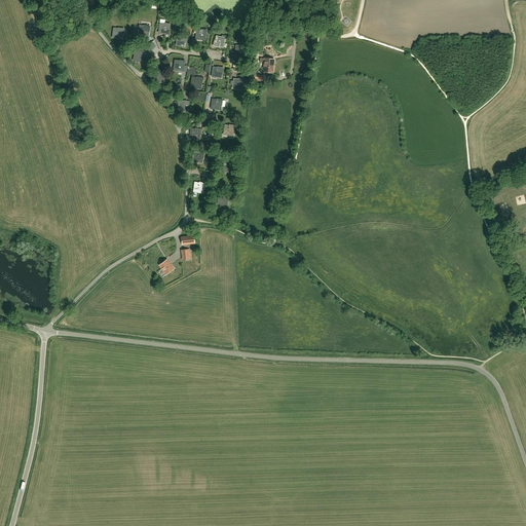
[(158,33),(163,34),(168,34),(170,25),(164,24),(160,24),(158,33)]
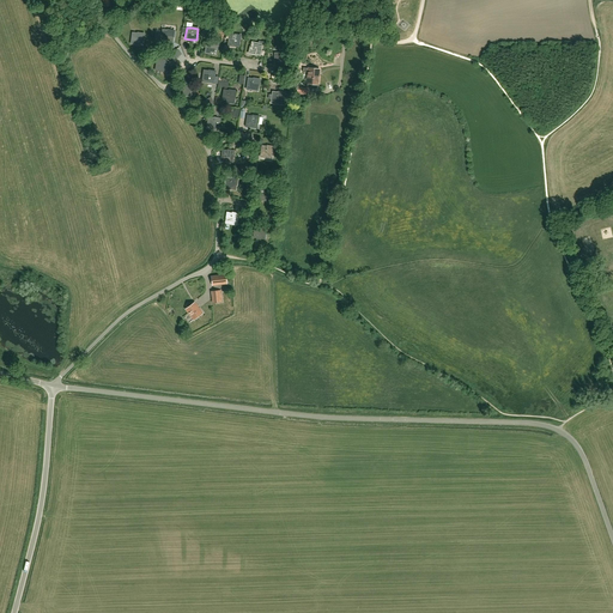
[(162,41),(167,42),(173,43),(175,31),(168,30),(163,30),(162,41)]
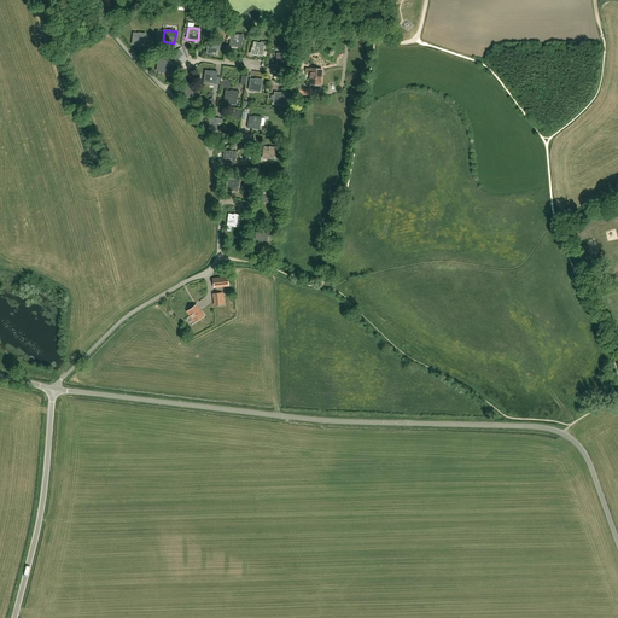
[(138,46),(144,46),(145,34),(139,34),(134,33),(132,45),(138,45),(138,46)]
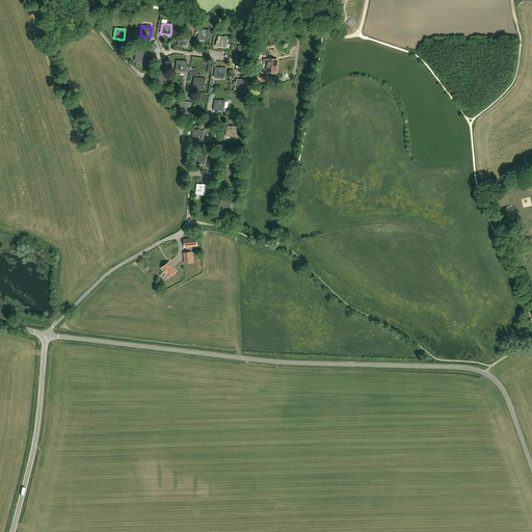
[(204,35),(209,36),(209,31),(204,30),(200,30),(198,34),(197,40),(203,41),(204,35)]
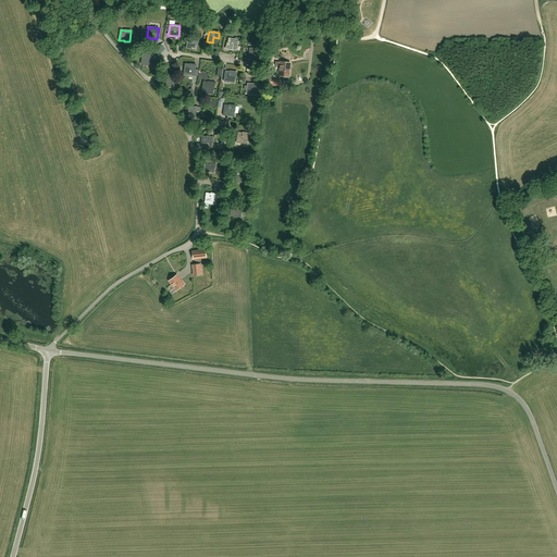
[(193,39),(187,39),(186,49),(192,49),(192,50),(197,51),(198,39),(193,39)]
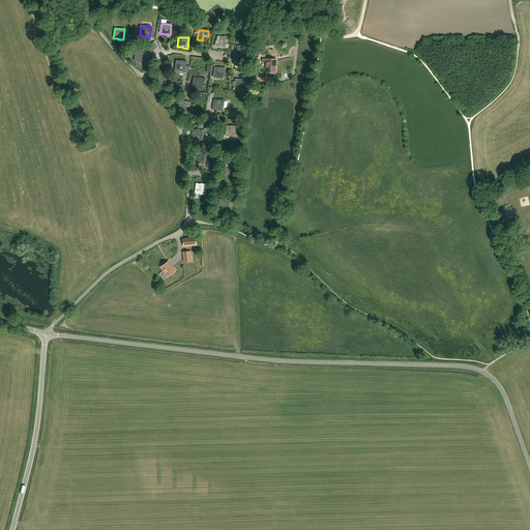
[(222,41),(216,40),(214,46),(221,48),(221,47),(225,48),(227,38),(223,37),(222,41)]
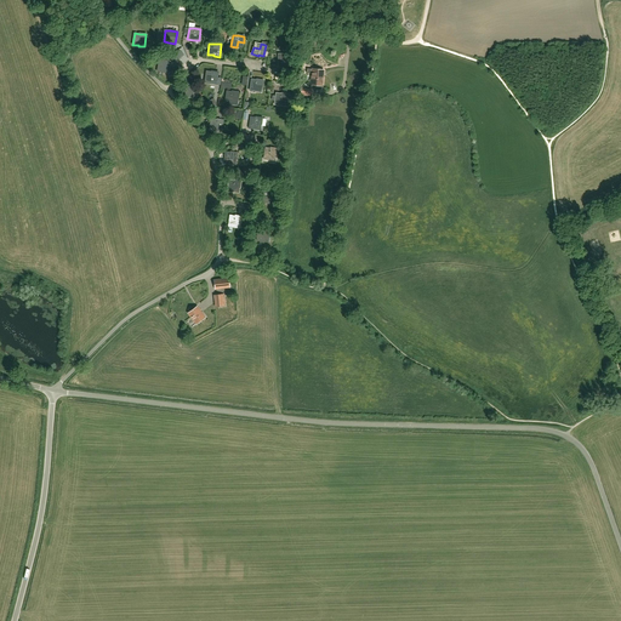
[(279,55),(279,61),(278,61),(278,67),(285,67),(285,66),(290,66),(290,55),(284,55),(279,55)]
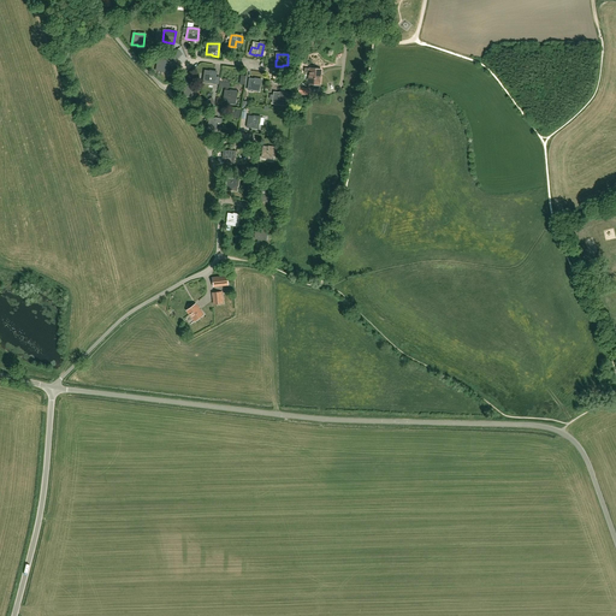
[(161,72),(167,73),(170,61),(163,60),(158,60),(157,71),(161,72)]
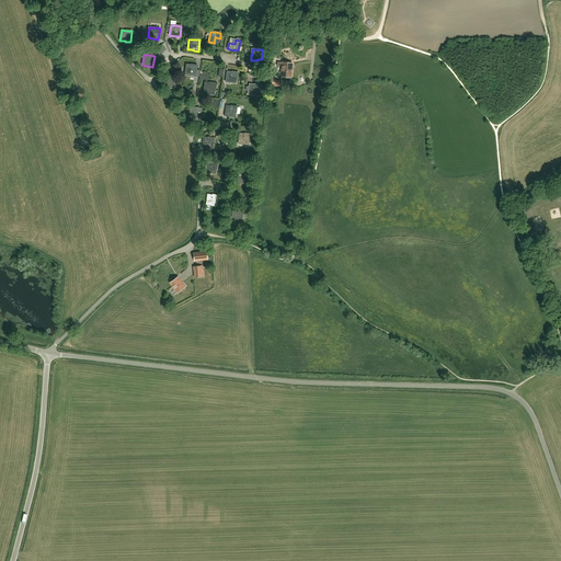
[(290,78),(293,64),(277,61),(277,66),(282,67),(281,77),(290,78)]
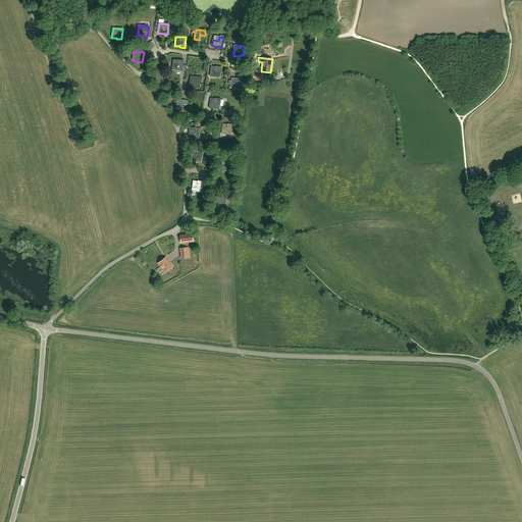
[(172,69),(177,70),(176,70),(181,71),(184,61),(177,60),(173,60),(172,69)]
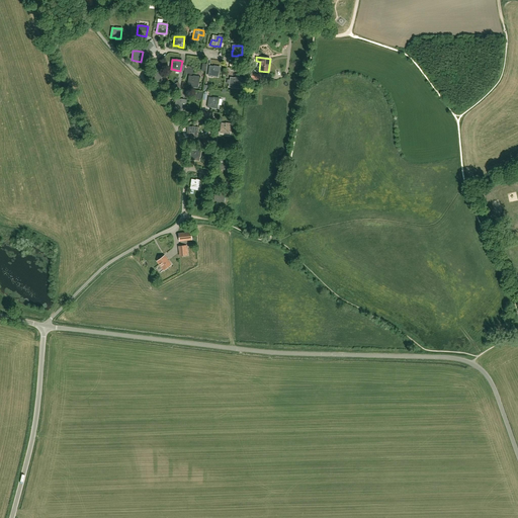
[(213,72),(219,73),(220,67),(213,66),(213,67),(209,66),(208,75),(213,76),(213,72)]
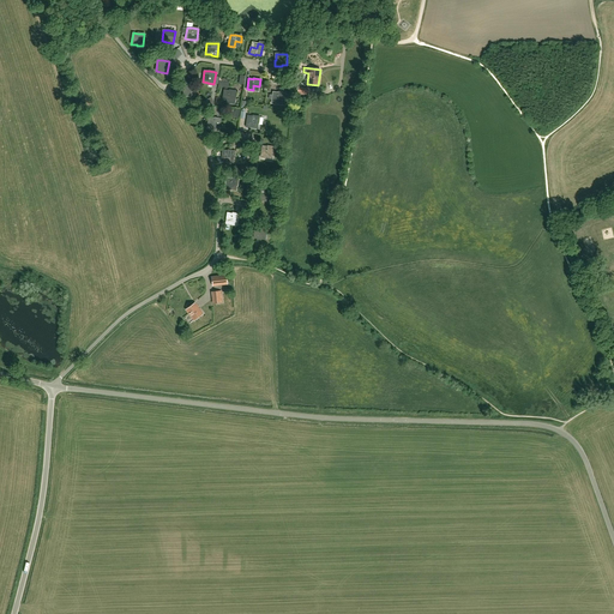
[(191,97),(192,91),(193,85),(186,84),(186,85),(181,84),(179,95),(185,96),(191,97)]
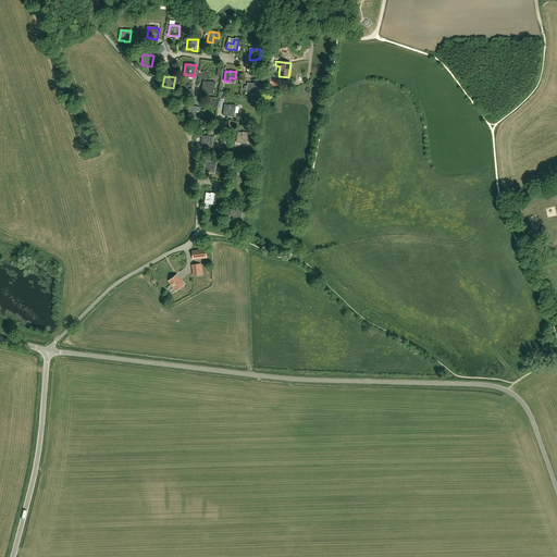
[(212,94),(213,88),(213,83),(208,82),(208,83),(203,82),(201,91),(205,93),(212,94)]
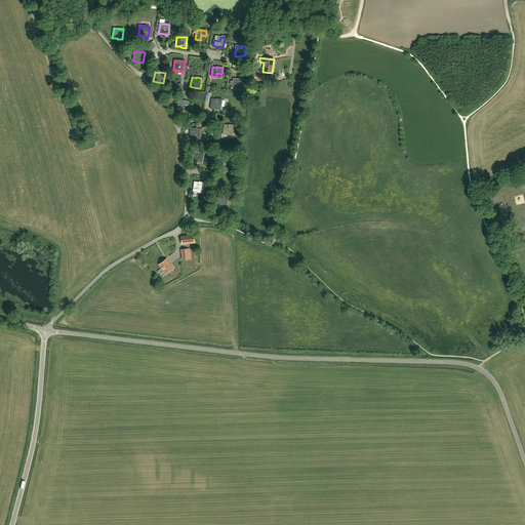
[(242,90),(243,85),(243,80),(238,79),(234,79),(232,88),(237,89),(242,90)]
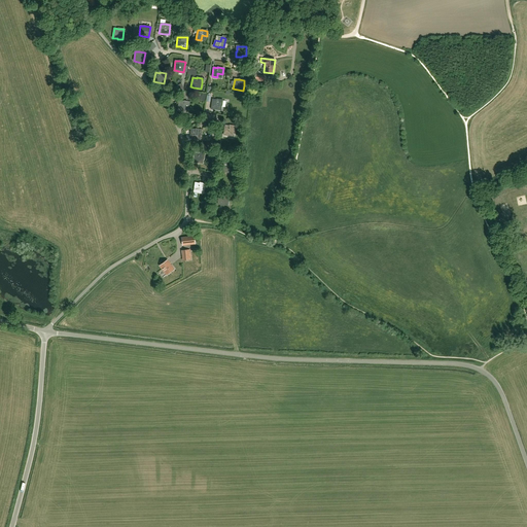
[(216,110),(221,111),(222,100),(217,100),(212,100),(211,109),(216,109),(216,110)]
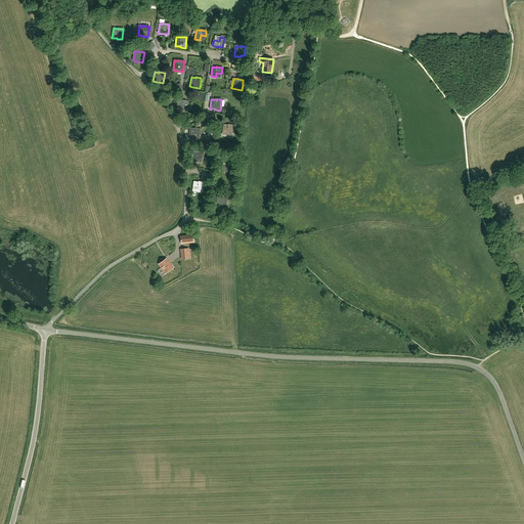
[(186,112),(187,107),(188,101),(182,100),(182,101),(178,100),(177,110),(186,112)]
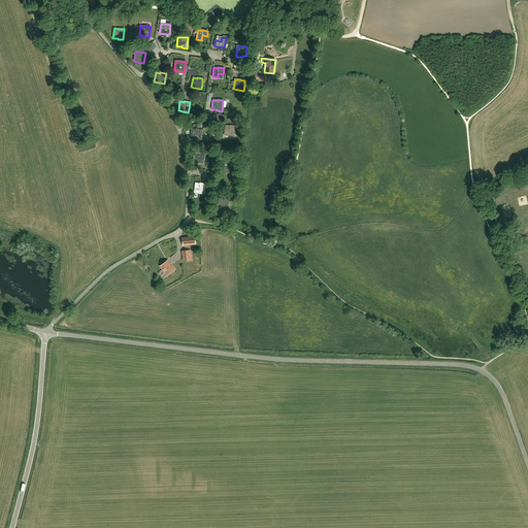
[(224,135),(229,136),(234,137),(235,132),(236,127),(230,126),(226,126),(224,135)]
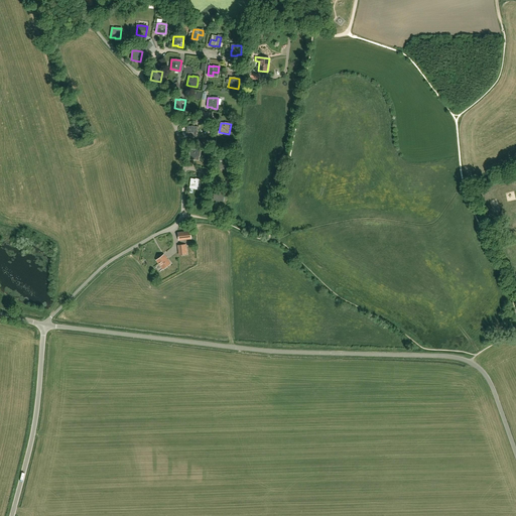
[(191,132),(197,132),(197,127),(191,126),(191,127),(187,126),(185,135),(190,136),(191,132)]
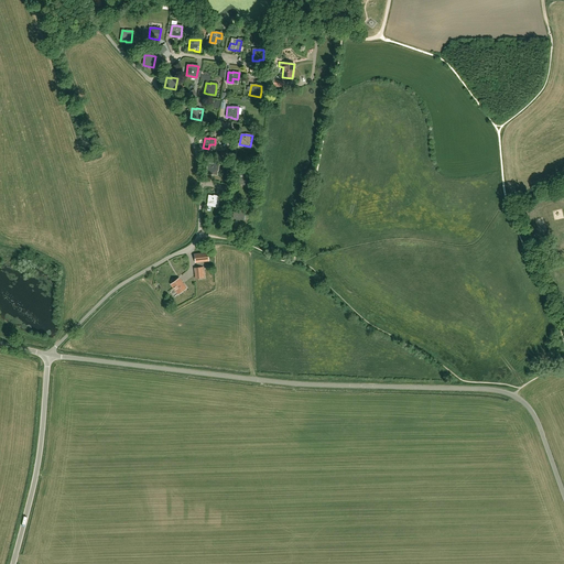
[(213,170),(218,171),(219,164),(213,164),(208,164),(206,174),(212,174),(213,170)]
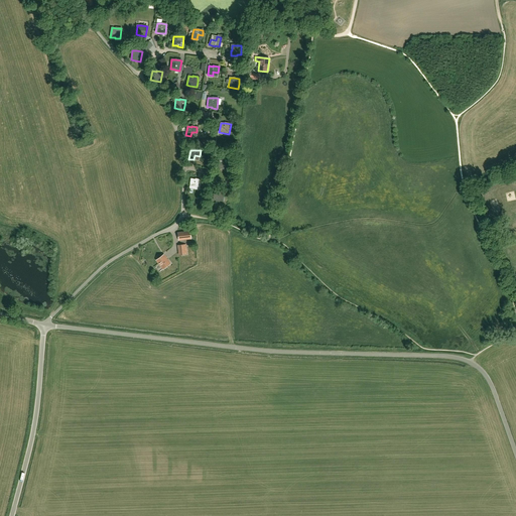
[(223,164),(228,165),(229,160),(224,159),(219,159),(218,168),(223,169),(223,164)]
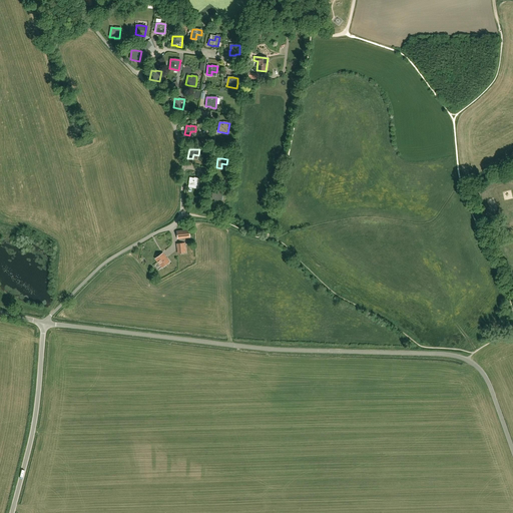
[(193,183),(198,184),(199,178),(194,178),(189,177),(188,187),(193,187),(193,183)]
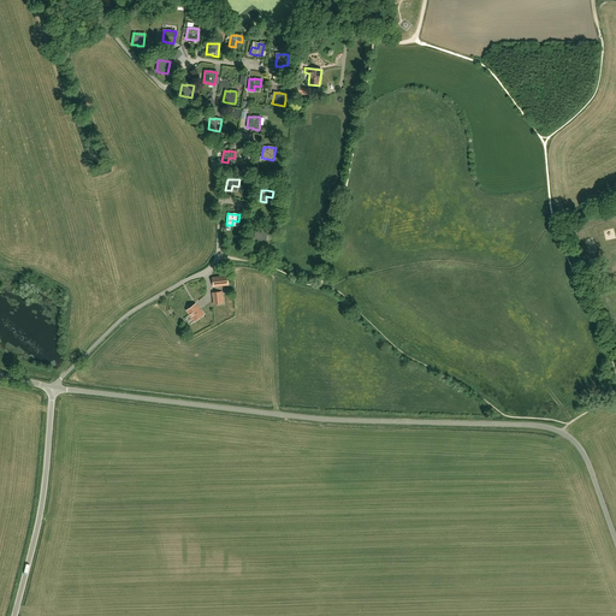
[(267,235),(268,229),(261,227),(261,229),(256,227),(255,238),(260,240),(261,235),(267,235)]
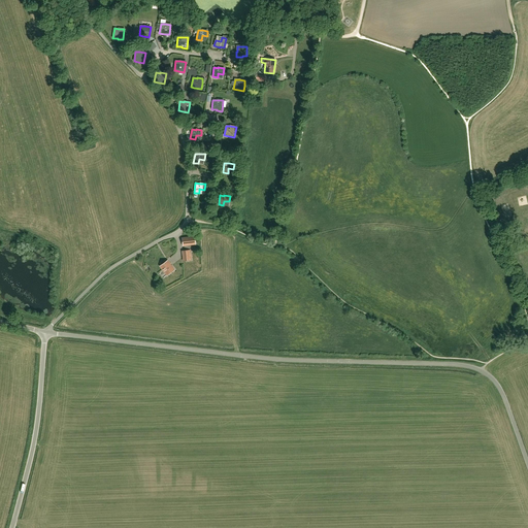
[(183,245),(192,244),(191,237),(182,238),(183,245)]
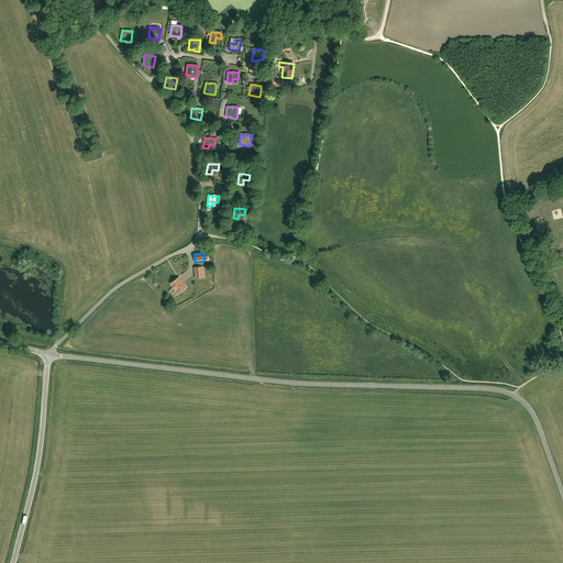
[(202,265),(194,266),(194,277),(202,276),(202,265)]
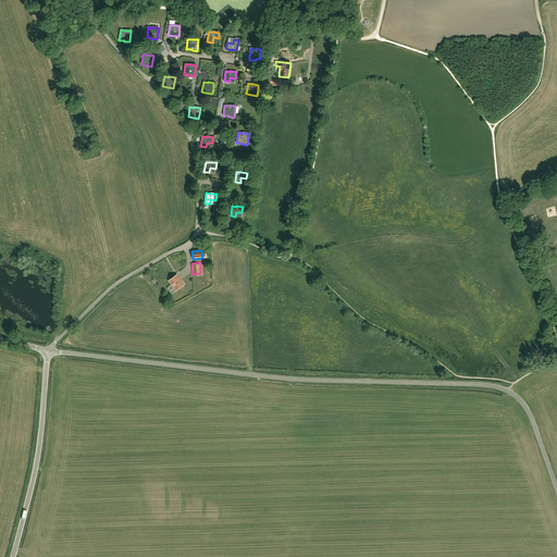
[(176,291),(184,285),(176,275),(169,281),(176,291)]
